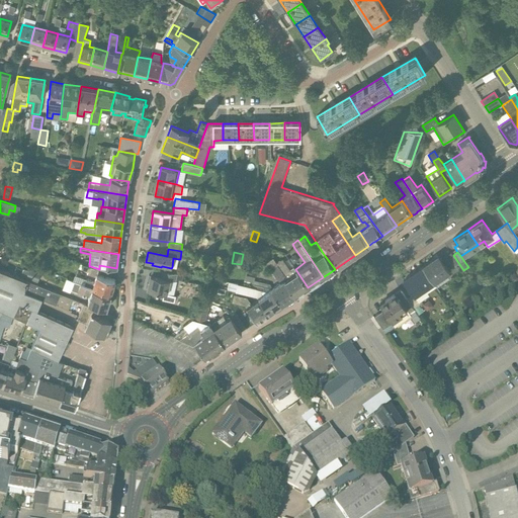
[(423,267),(434,282),(450,271),(439,256),(423,267)]
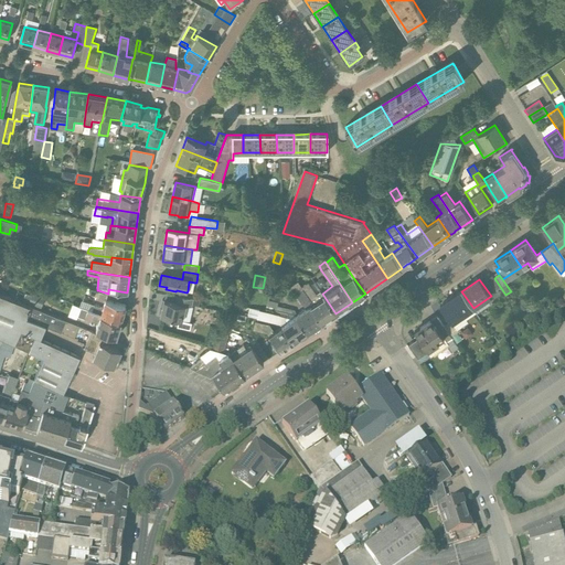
[(310,307),(322,322),(336,313),(322,294),(320,291),(317,294),(308,281),(301,286),(300,287),(301,287),(313,305),(310,307)]
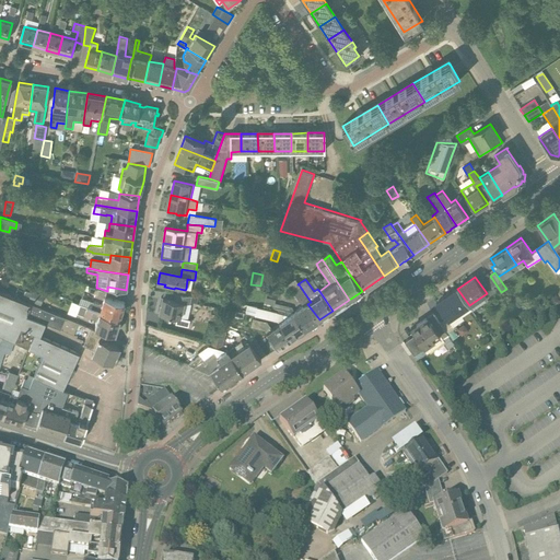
[(303,305),(293,312),(292,312),(294,313),(305,329),(319,319),(307,304),(311,302),(299,284),(290,281),(279,289),(279,290),(292,291),(303,305)]
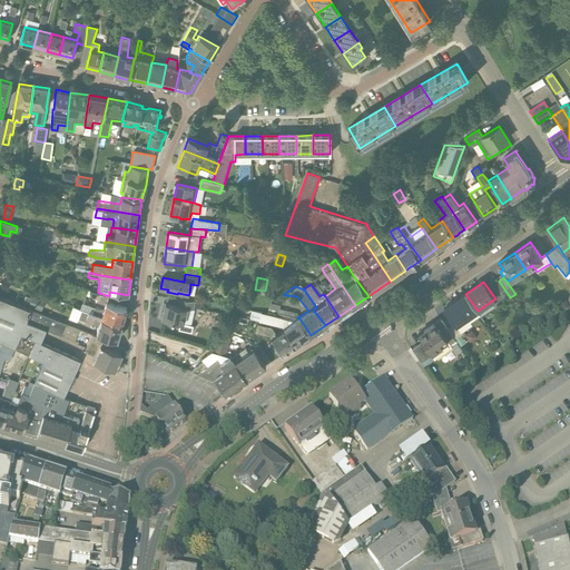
[(102,317),(121,324),(127,308),(107,302),(109,296),(99,293),(96,301),(105,304),(104,310),(95,306),(95,307),(92,313),(102,316),(102,317)]
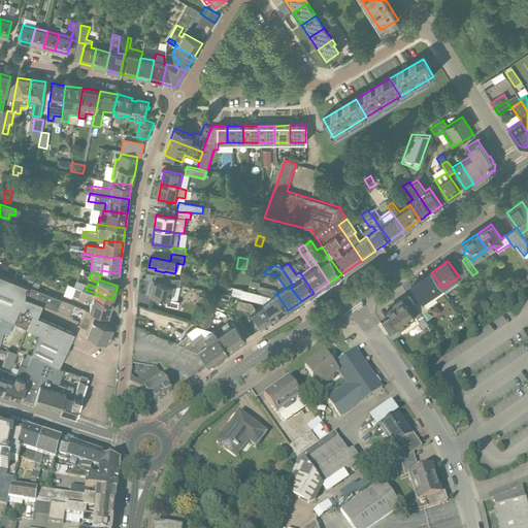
[(419,292),(425,300),(442,288),(431,272),(411,286),(417,294),(419,292)]
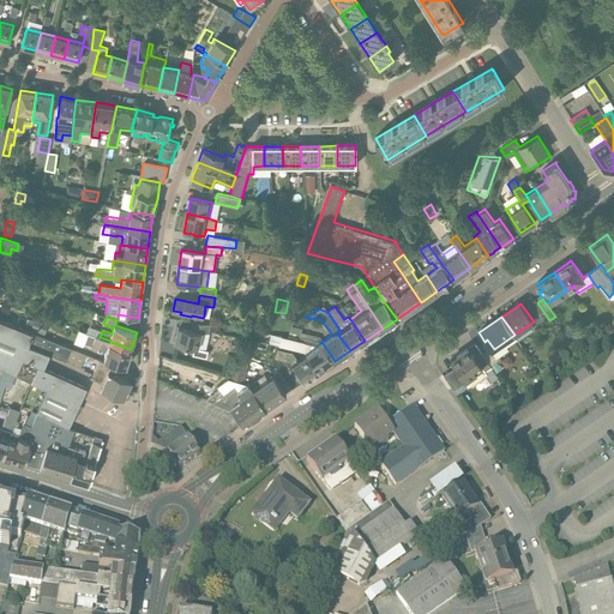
[(0,367),(2,368),(48,390),(37,413),(68,428),(77,411),(79,413),(82,407),(79,405),(88,387),(86,387),(22,359),(28,345),(67,362),(67,361),(72,349),(0,318),(0,367)]
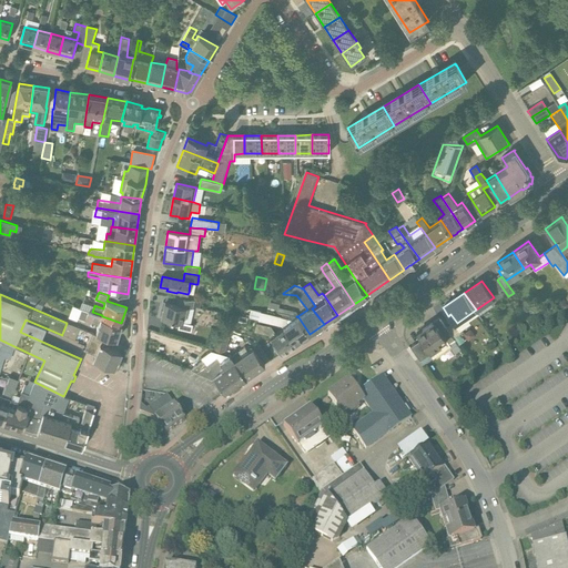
[(41,311),(46,301),(33,295),(32,297),(26,294),(22,303),(41,311)]
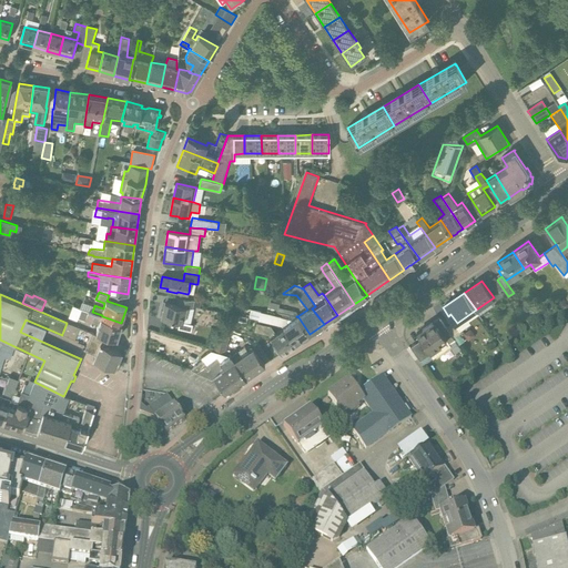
[(161,317),(183,322),(186,306),(193,308),(194,301),(178,297),(175,304),(164,302),(161,317)]
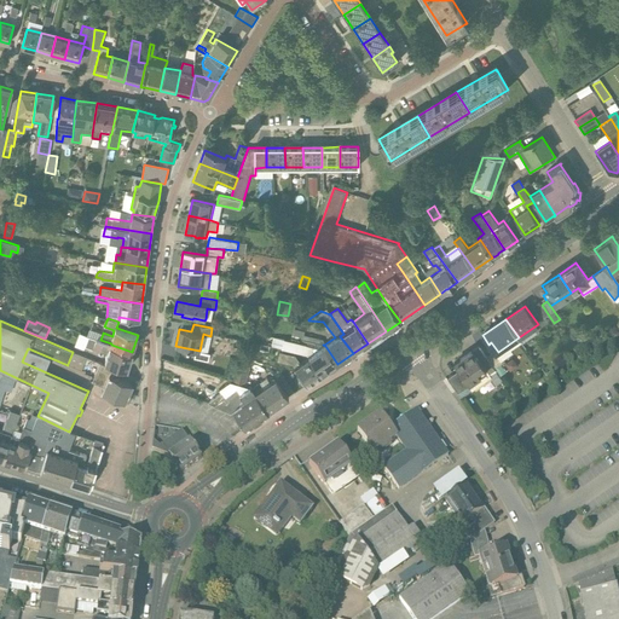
[(291,337),(302,340),(304,335),(305,331),(293,329),(291,337)]
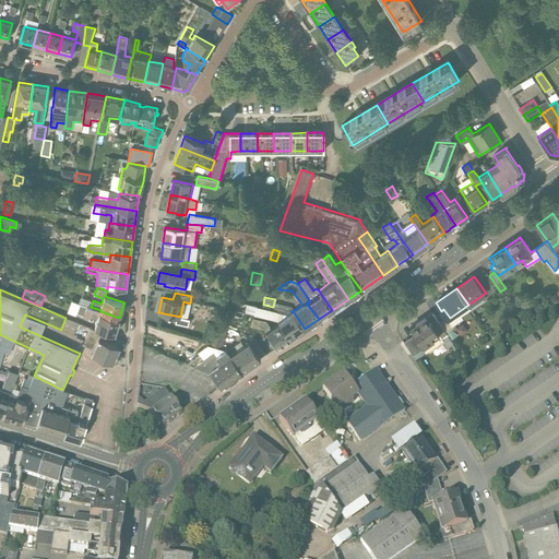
[(75,312),(79,302),(71,299),(68,310),(75,312)]
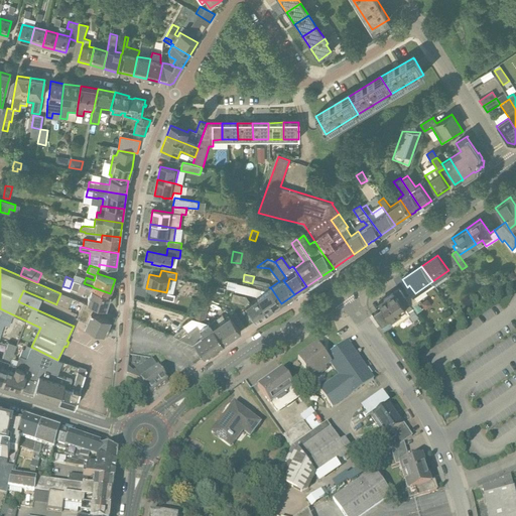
[(74,280),(72,289),(77,291),(90,294),(87,302),(106,308),(110,293),(93,287),(93,286),(84,283),(74,280)]
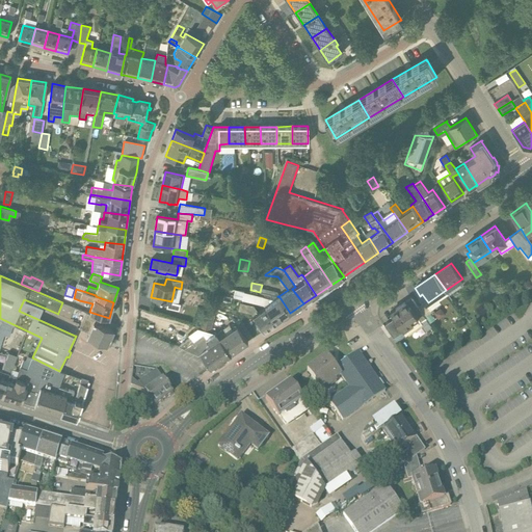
[(448,294),(446,290),(428,302),(426,304),(430,311),(441,303),(439,301),(448,294)]
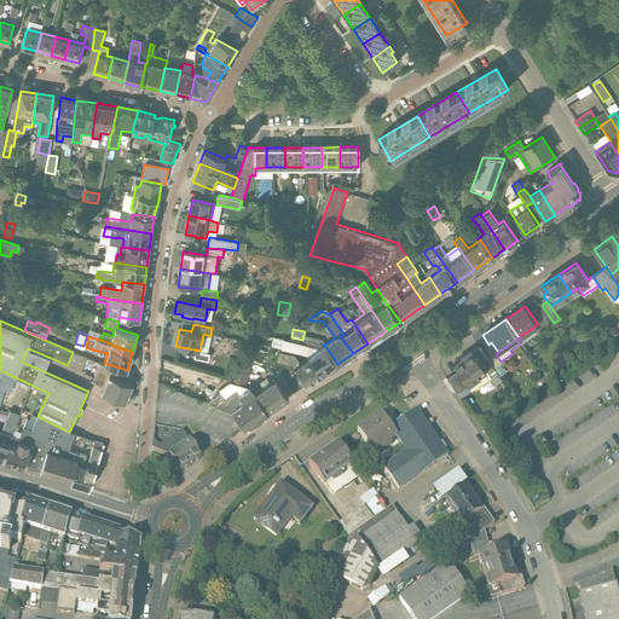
[(337,364),(325,346),(323,345),(319,345),(311,342),(308,341),(307,345),(284,339),(282,348),(308,356),(308,357),(322,375),(337,364)]
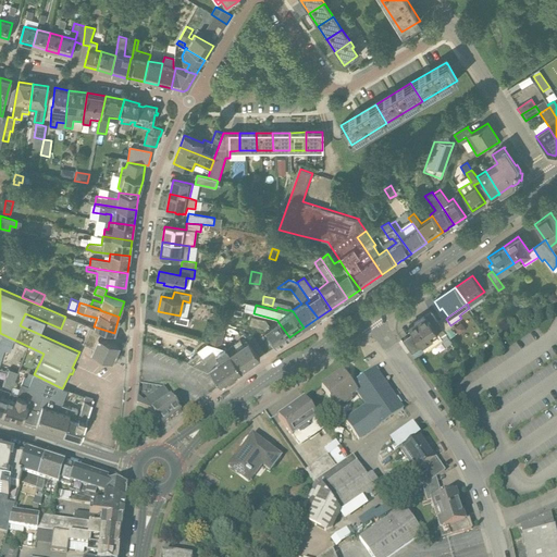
[(438,322),(437,321),(431,312),(425,316),(433,326),(438,322)]
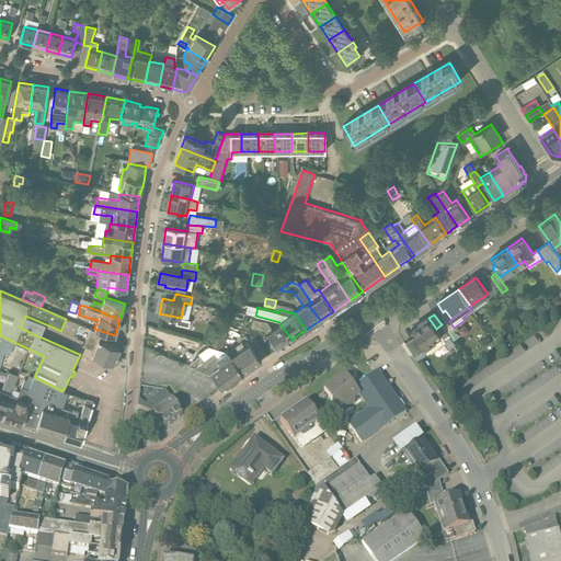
[(253,318),(251,327),(265,330),(278,350),(292,340),(279,323),(272,329),(267,322),(253,318)]
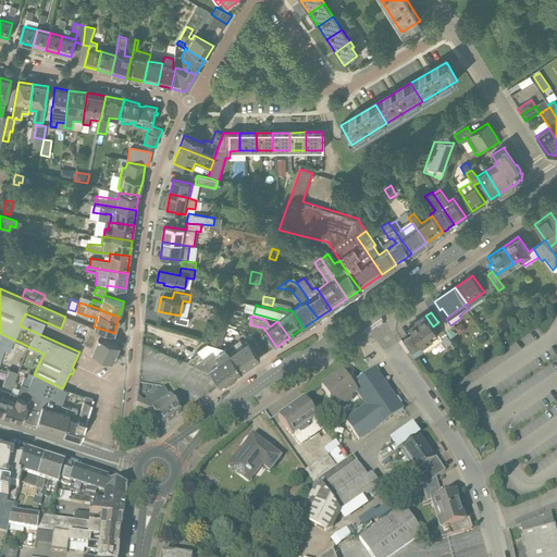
[(425,316),(409,326),(412,333),(422,345),(432,338),(430,336),(436,332),(433,326),(425,316)]
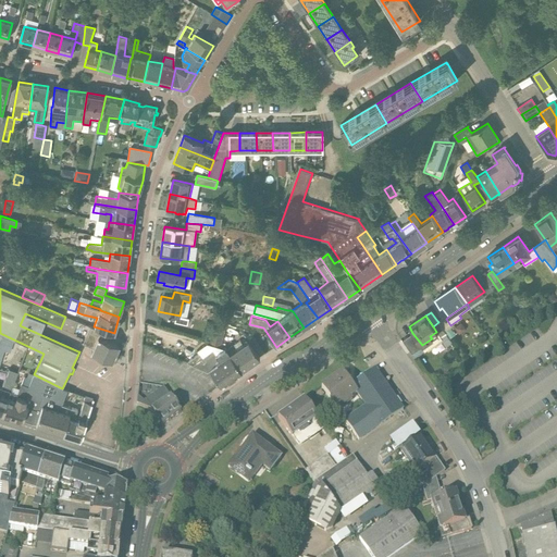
[(70,318),(65,317),(61,327),(73,333),(78,321),(74,320),(70,318)]
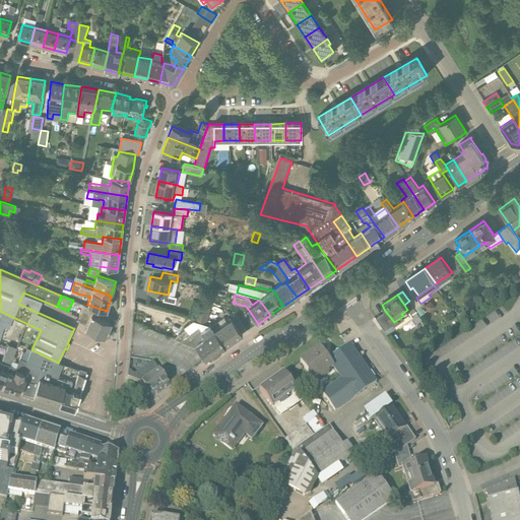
[(418,306),(420,304),(416,298),(414,296),(408,300),(409,301),(414,309),(418,306)]
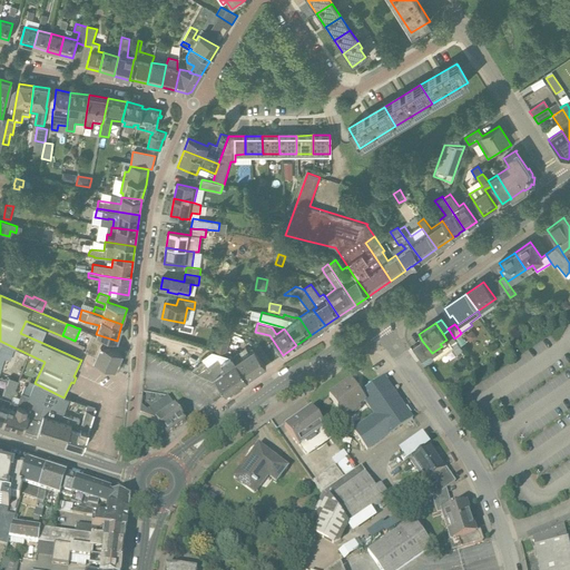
[(207,349),(226,354),(231,337),(218,333),(215,345),(208,343),(207,349)]
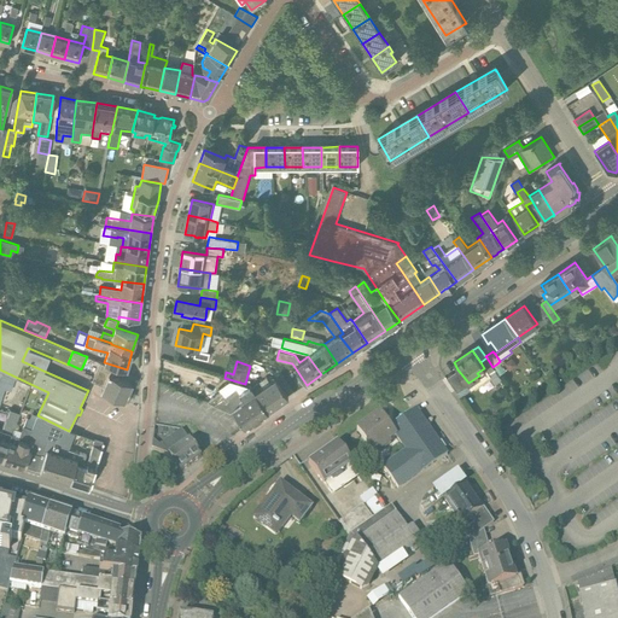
[(115,368),(99,362),(92,380),(103,385),(100,391),(124,402),(132,384),(111,375),(115,368)]
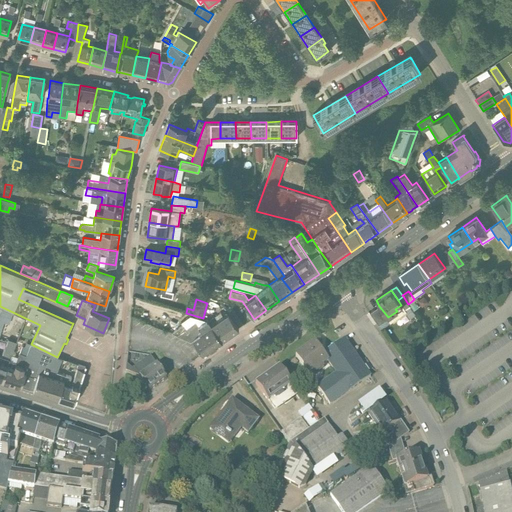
[(388,317),(379,306),(369,313),(379,326),(389,319),(388,317)]
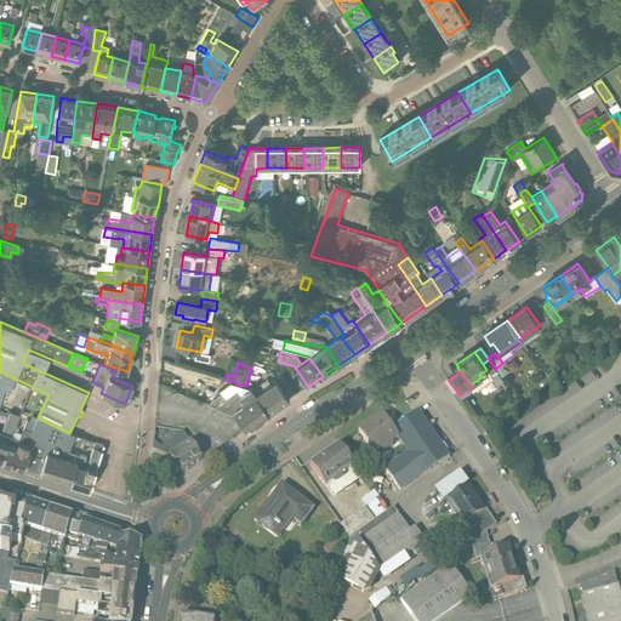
[(257,387),(254,389),(269,414),(290,400),(277,380),(271,383),(268,381),(261,386),(263,389),(260,391),(257,387)]
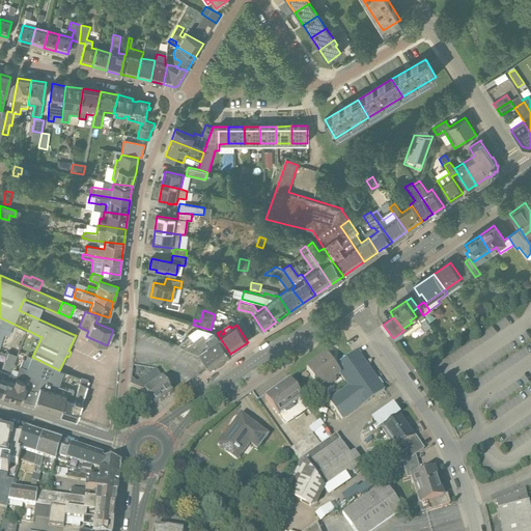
[(203,334),(193,340),(191,336),(178,345),(198,355),(200,353),(211,367),(230,354),(217,333),(216,332),(214,332),(205,338),(203,334)]
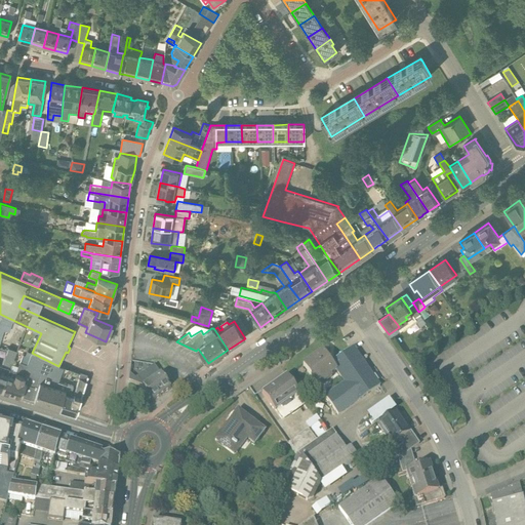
[(2,364),(0,363),(0,389),(2,390),(9,369),(9,368),(10,368),(17,351),(8,348),(2,364)]
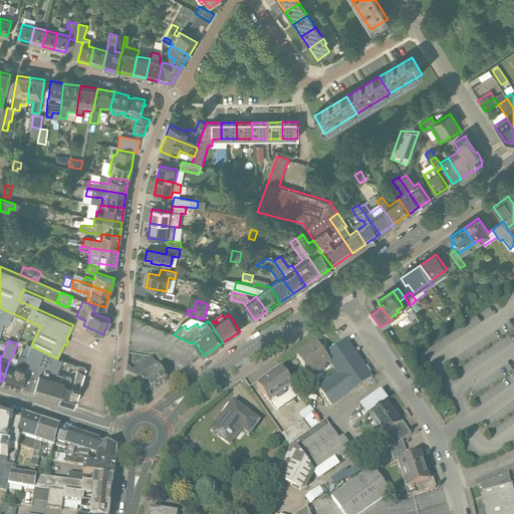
[(371,379),(345,341),(324,356),(329,363),(337,375),(350,394),(371,379)]
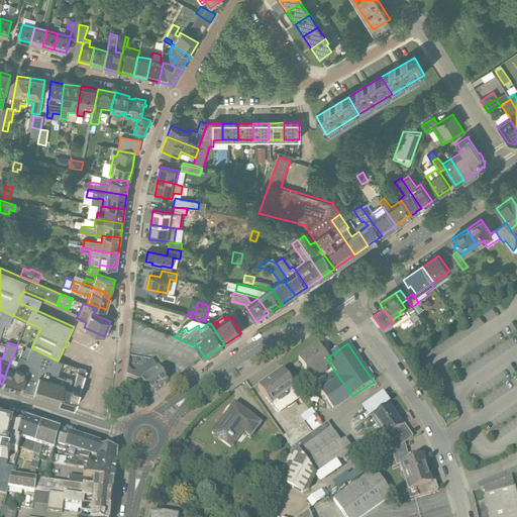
[(58,360),(31,347),(26,358),(24,364),(38,369),(29,393),(59,403),(66,379),(57,376),(62,362),(58,360)]
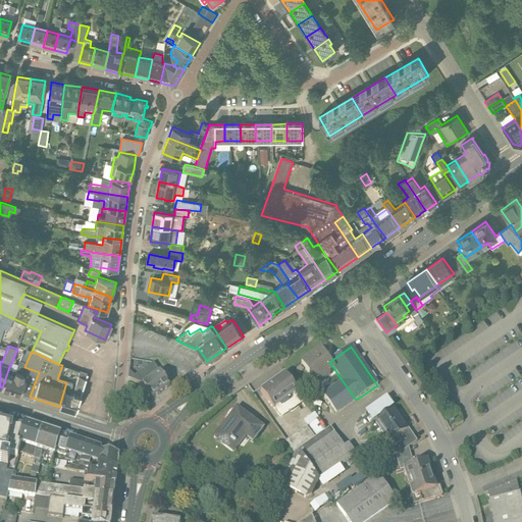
[(334,369),(329,362),(328,362),(320,351),(302,364),(315,382),(334,369)]
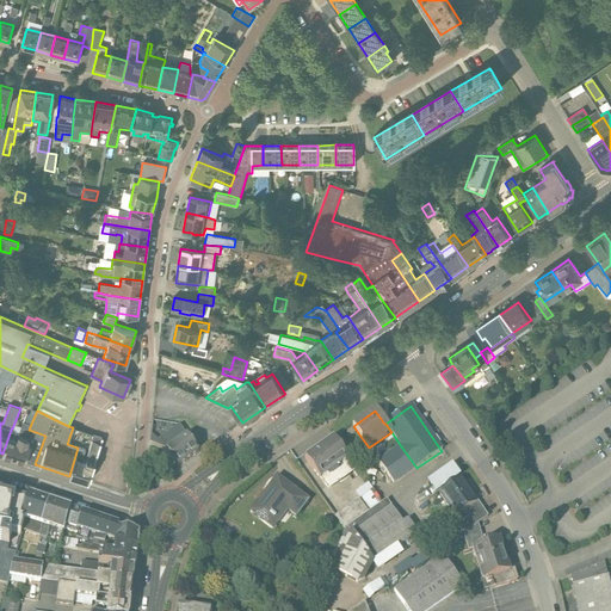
[(11,430),(2,454),(35,464),(45,436),(29,430),(31,424),(23,420),(19,432),(12,429),(11,429),(11,430)]
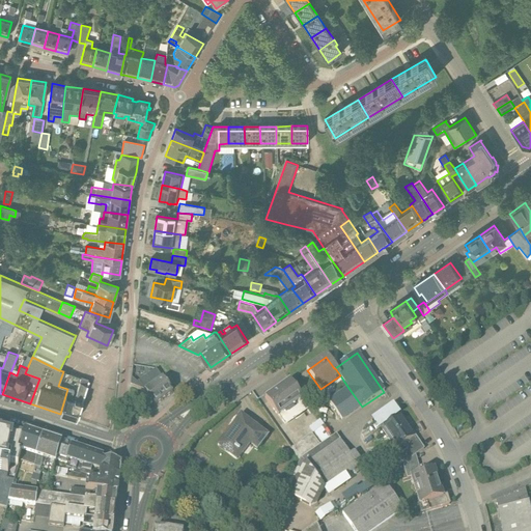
[(172,394),(163,379),(156,369),(138,382),(131,380),(131,386),(143,390),(155,407),(172,394)]
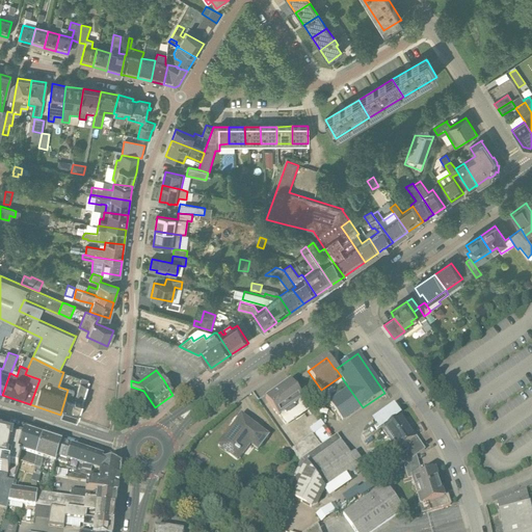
[(74,402),(72,401),(73,399),(72,399),(75,391),(69,389),(68,391),(68,390),(60,415),(77,420),(89,381),(81,379),(74,402)]
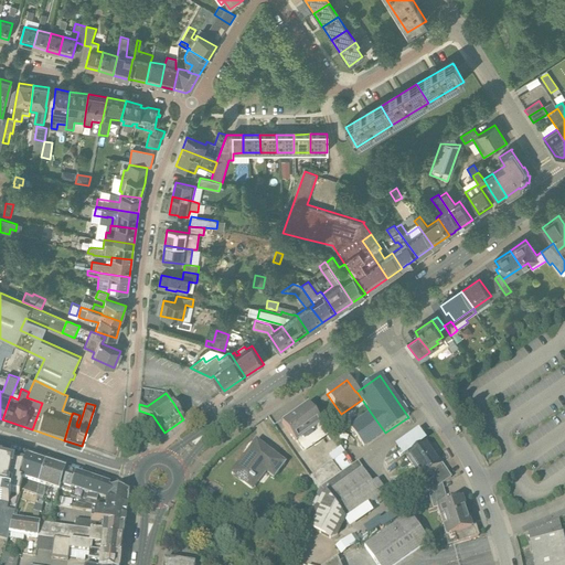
[(301,451),(328,434),(309,406),(283,425),(301,451)]
